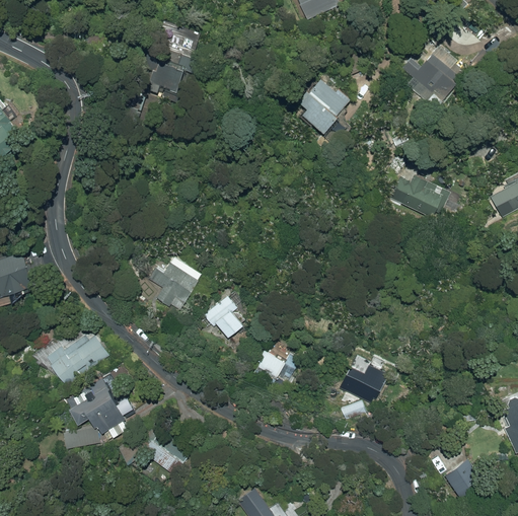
[(297,0),(308,21),(341,4),(338,0),(297,0)]
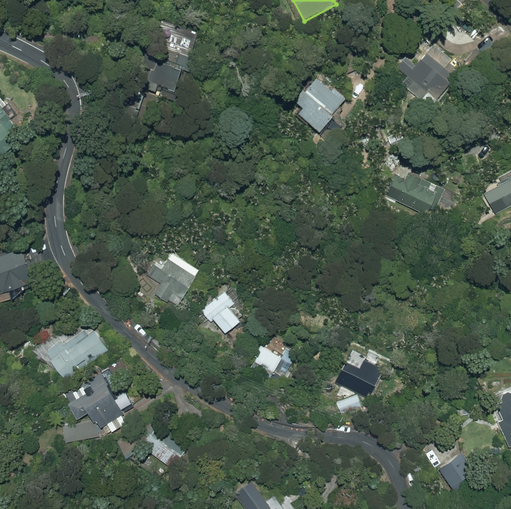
[(460,70),(450,62),(452,59),(434,45),(422,60),(421,59),(415,67),(405,59),(397,69),(407,78),(400,86),(412,95),(418,87),(436,102),(451,83),(450,83),(460,70)]
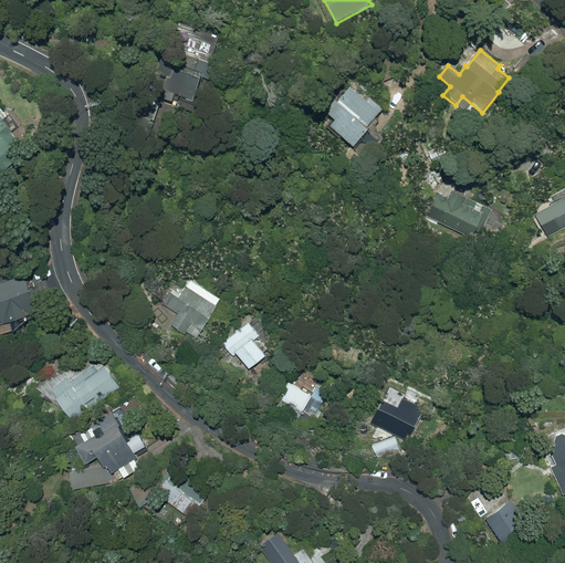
[(509,75),(522,86),(540,65),(526,54),(509,75)]
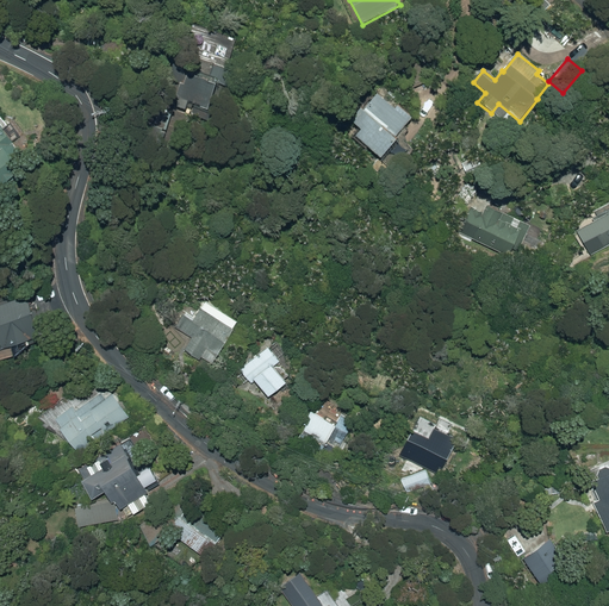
[(229,75),(211,69),(207,80),(176,69),(172,85),(178,87),(169,110),(181,113),(185,105),(203,112),(212,86),(224,91),(229,75)]
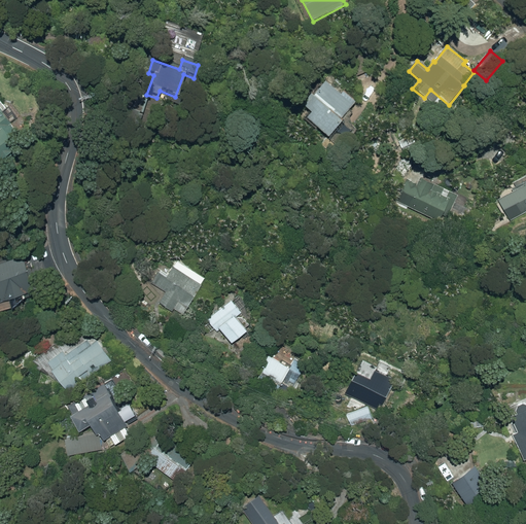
[(341,92),(325,80),(313,95),(311,93),(303,103),(312,110),(307,115),(329,134),(356,99),(343,90),(341,92)]
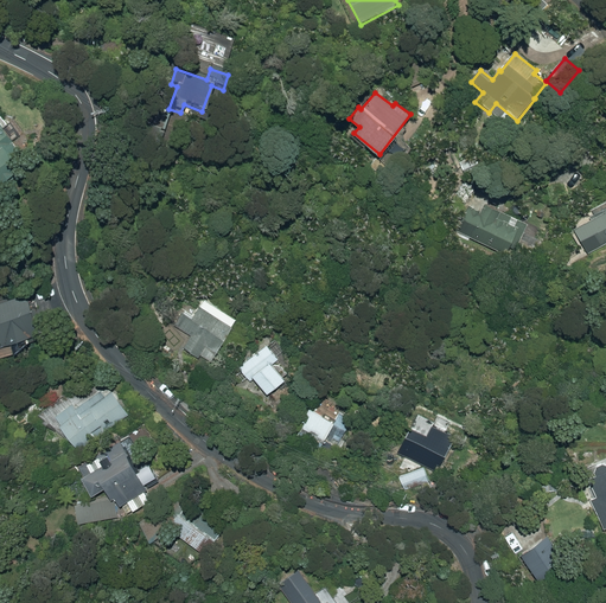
[(0,184),(19,168),(11,156),(18,151),(11,142),(19,136),(10,124),(2,130),(0,127),(0,184)]
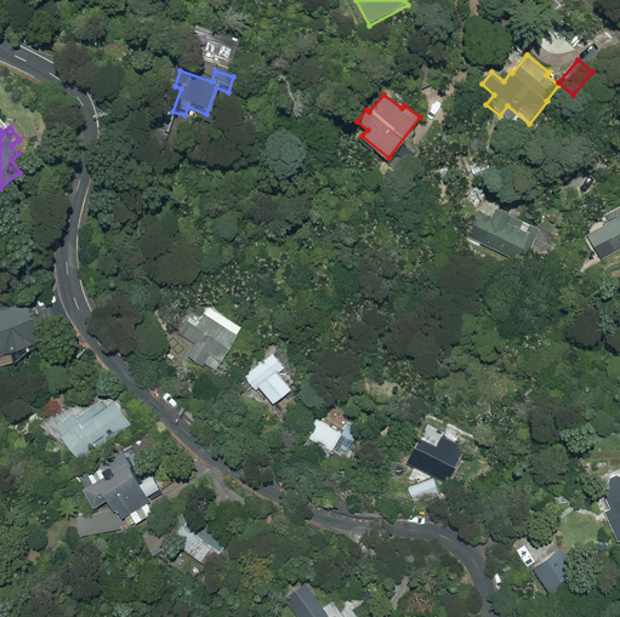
[(466,236),(517,263),(521,255),(528,257),(540,232),(512,217),(512,216),(495,207),(491,216),(479,210),(466,236)]
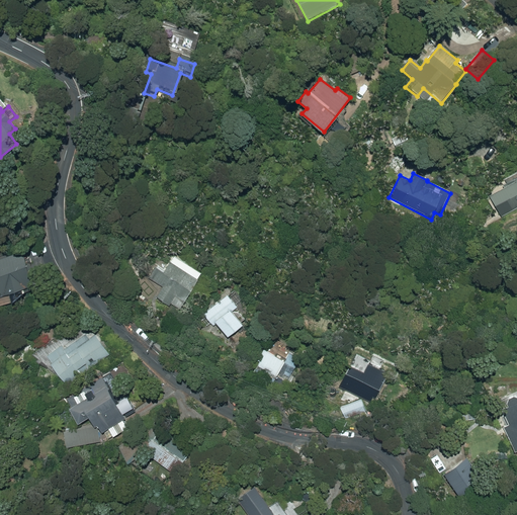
[(516,173),(509,177),(512,181),(503,186),(504,188),(490,196),(502,219),(516,209),(516,173)]
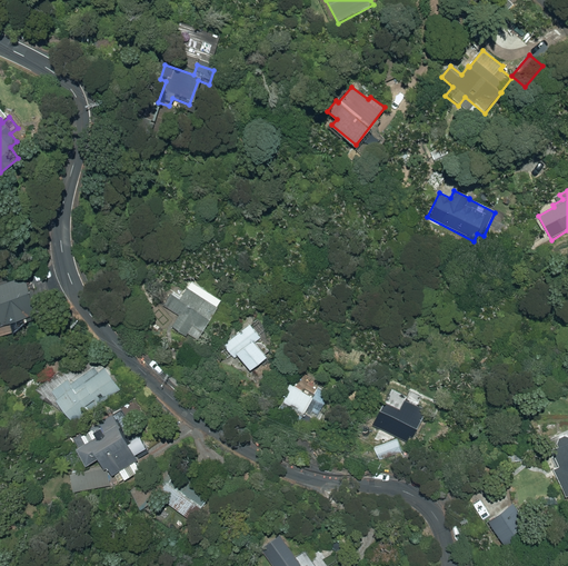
[(0,319),(33,313),(23,274),(0,279),(0,319)]
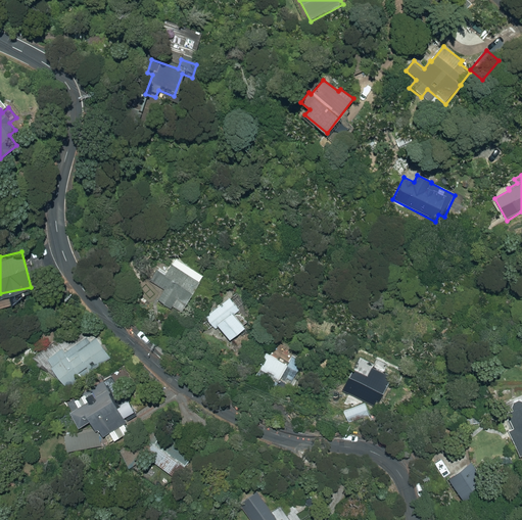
[(172,308),(181,313),(203,275),(176,258),(172,265),(164,275),(153,268),(146,281),(163,291),(157,301),(170,311),(172,308)]
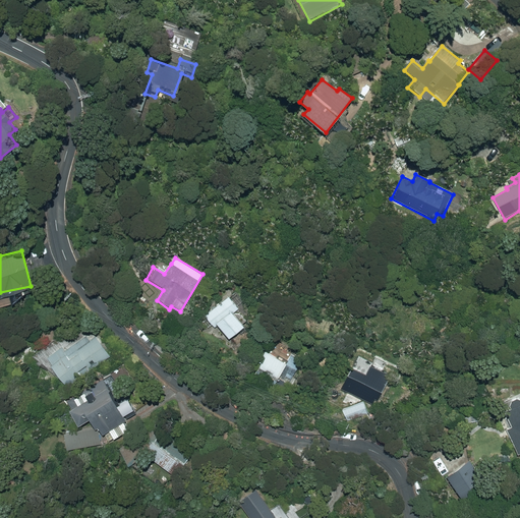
[(218,327),(229,339),(244,327),(233,313),(239,309),(229,296),(205,317),(215,329),(218,327)]
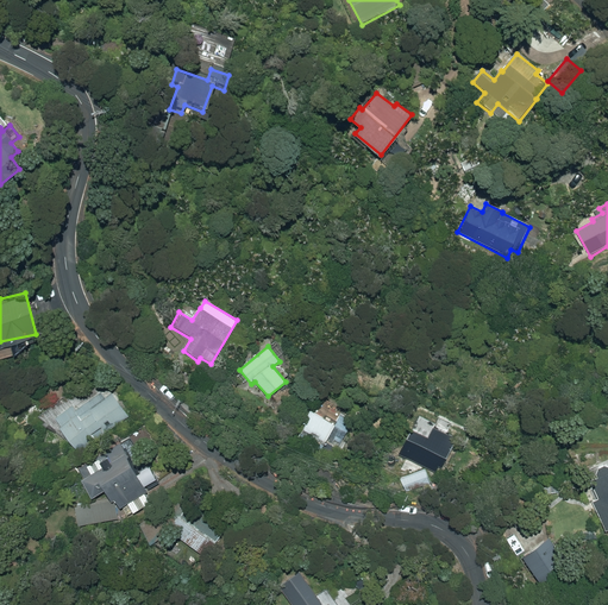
[(126,417),(111,395),(104,399),(100,394),(74,410),(71,407),(52,420),(76,453),(126,417)]
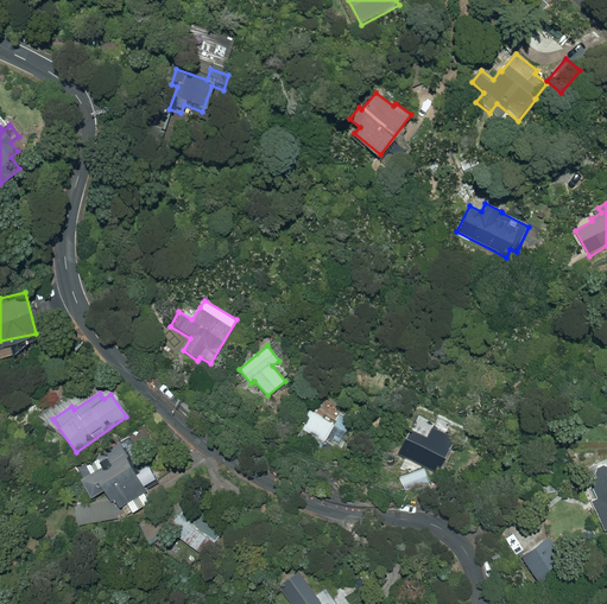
[(321,450),(333,457),(353,420),(339,413),(334,423),(309,408),(302,423),(304,424),(295,442),(318,455),(321,450)]
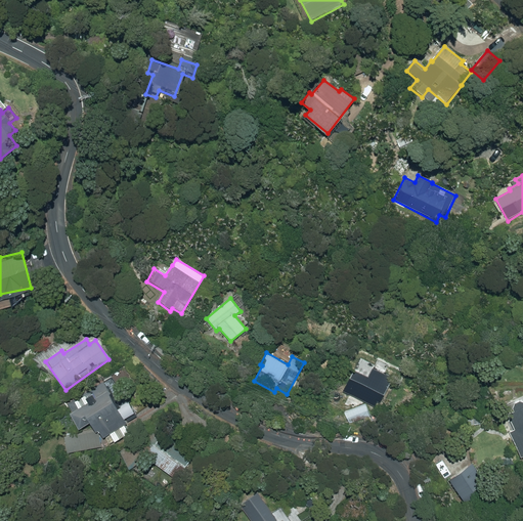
[(344,392),(376,408),(379,403),(381,404),(394,379),(373,367),(367,377),(354,371),(344,392)]
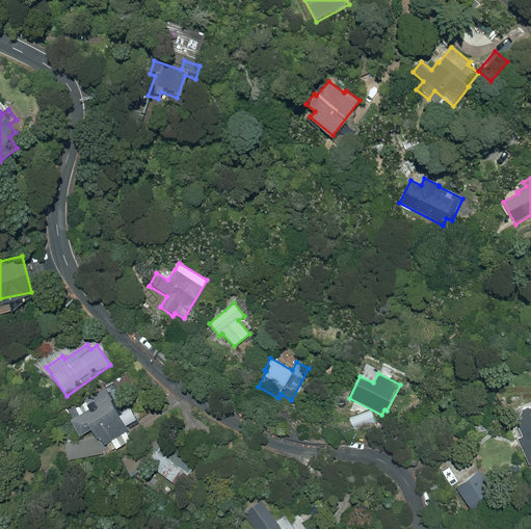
[(110,401),(108,397),(70,421),(80,435),(90,429),(97,438),(100,435),(105,444),(129,429),(121,417),(123,415),(112,399),(110,401)]
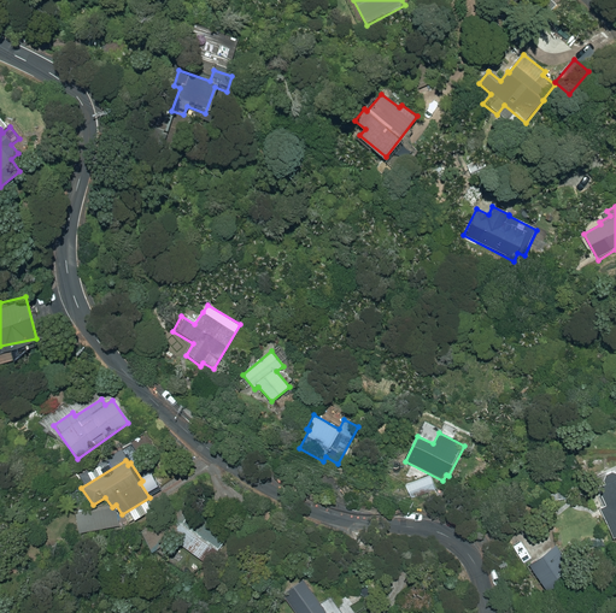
[(406,487),(411,501),(435,491),(430,478),(406,487)]
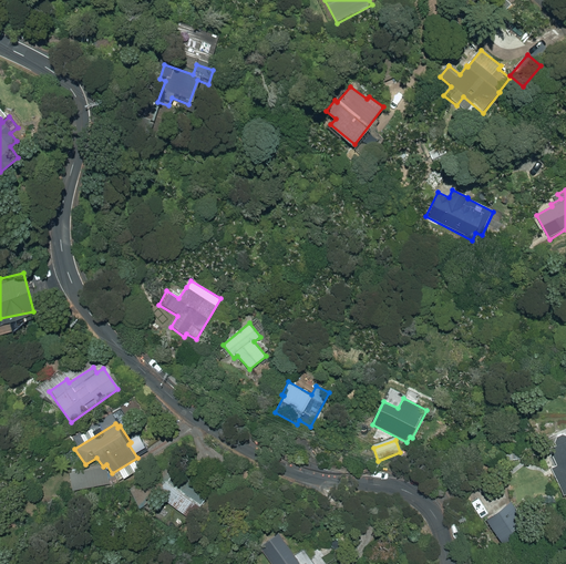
[(565,441),(545,451),(565,494),(565,493),(565,441)]
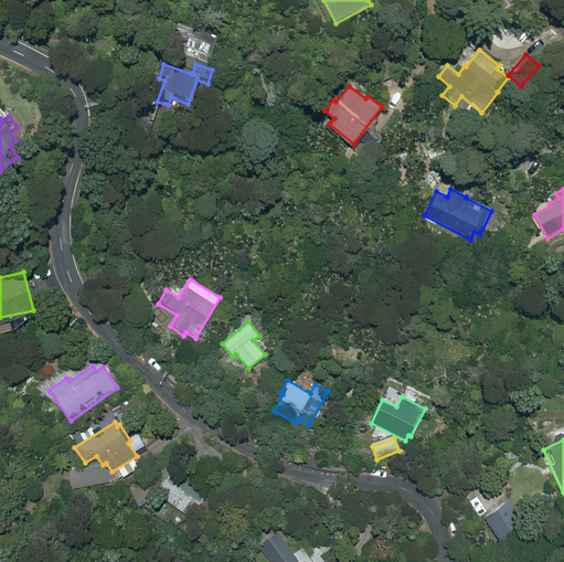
[(151,489),(192,518),(211,490),(171,462),(151,489)]
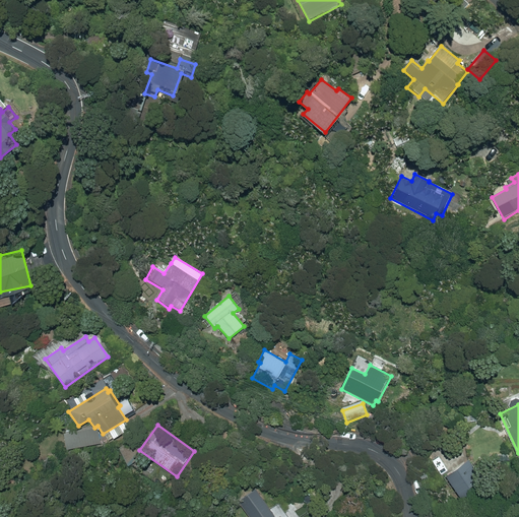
[(63,436),(66,451),(100,445),(98,430),(63,436)]
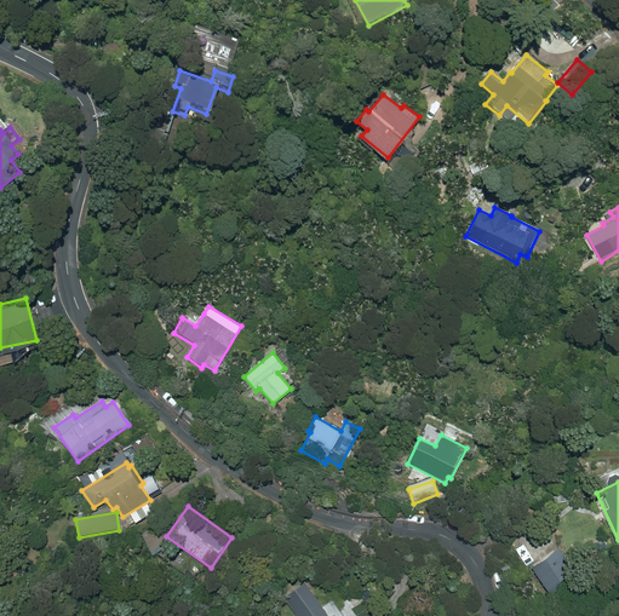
[(142,536),(153,556),(167,547),(156,528),(142,536)]
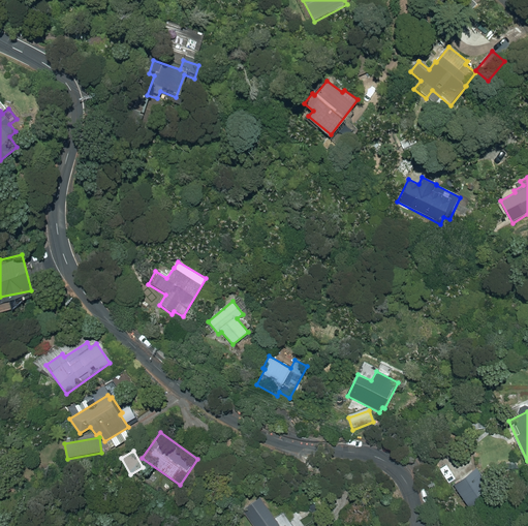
[(477,469),(454,486),(470,509),(494,493),(477,469)]
